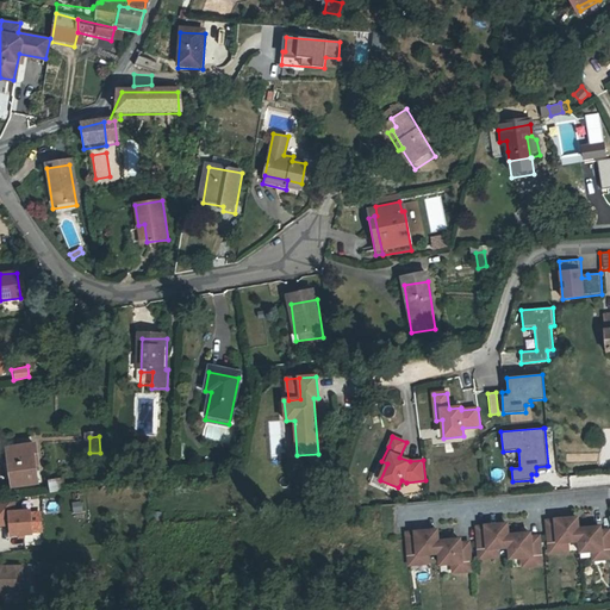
[(13,465),(10,465),(13,490),(41,485),(37,449),(12,453),(13,465)]
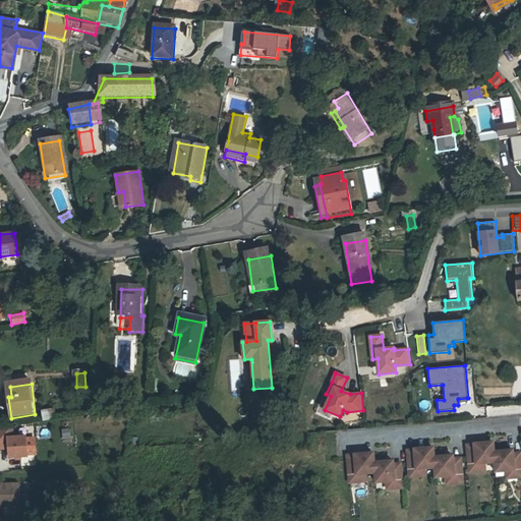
[(57,411),(46,412),(46,423),(57,422),(57,411)]
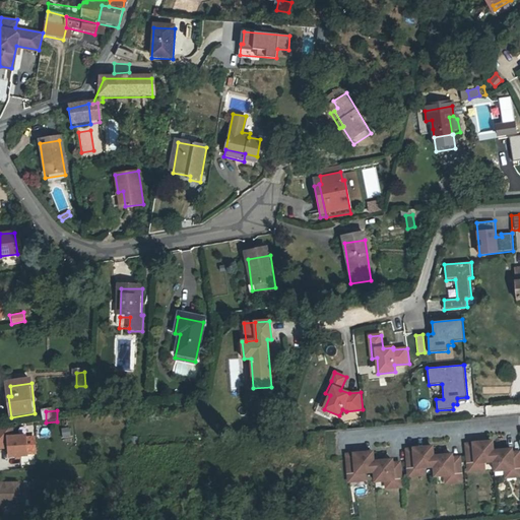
[(0,448),(0,449),(9,448),(9,457),(27,455),(26,436),(13,437),(12,425),(0,427),(0,448)]
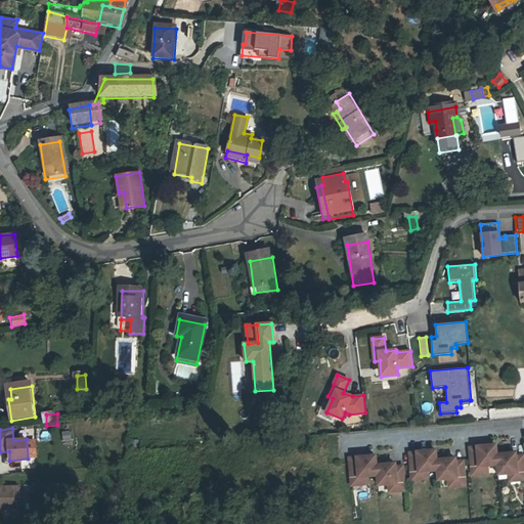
[(70,430),(61,431),(63,446),(72,445),(70,430)]
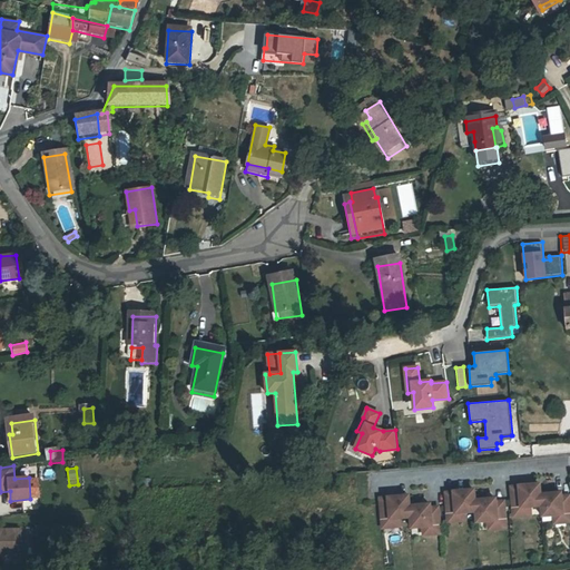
[(530,507),(541,505),(540,494),(540,484),(511,487),(512,504),(520,504),(521,508),(530,507)]
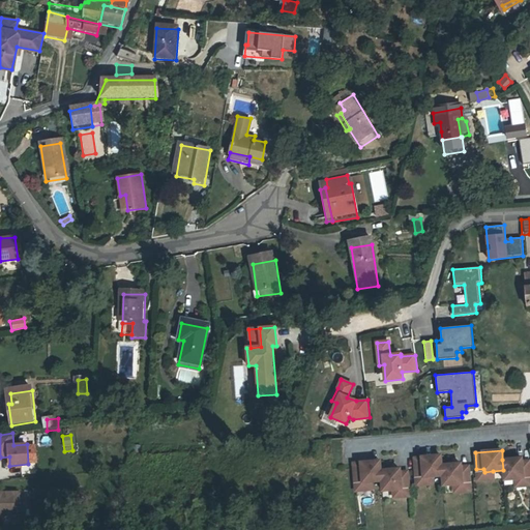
[(432,476),(443,475),(442,466),(441,455),(414,458),(415,475),(423,474),(423,477),(432,476)]
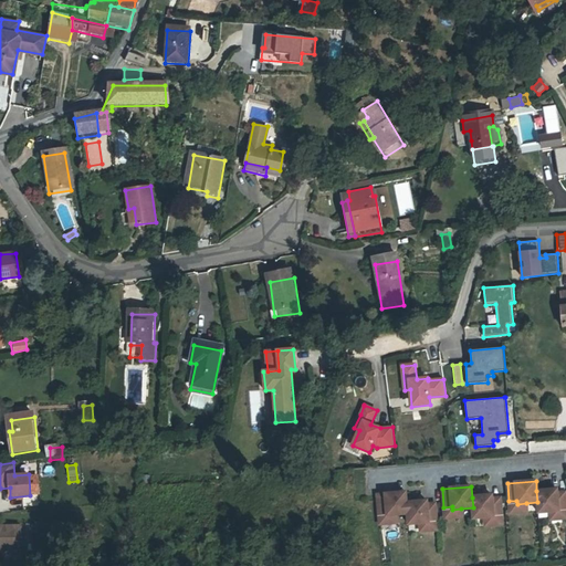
[(538,513),(551,512),(565,510),(565,499),(565,492),(557,492),(557,489),(536,491),(537,502),(538,513)]
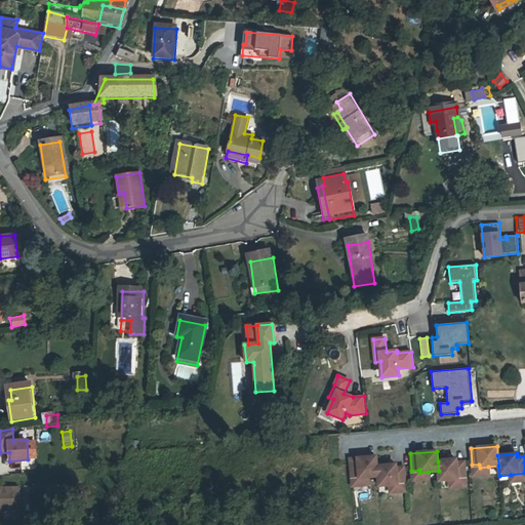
[(368,477),(378,477),(377,467),(376,456),(350,458),(352,476),(359,475),(359,478),(368,477)]
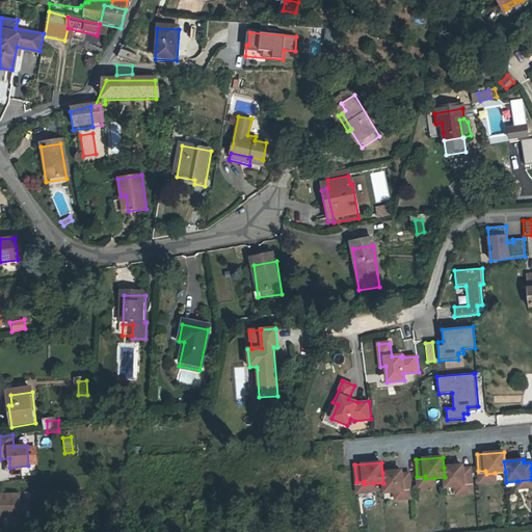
[(445,487),(456,486),(472,485),(471,468),(462,469),(462,466),(444,468),(445,477),(445,487)]
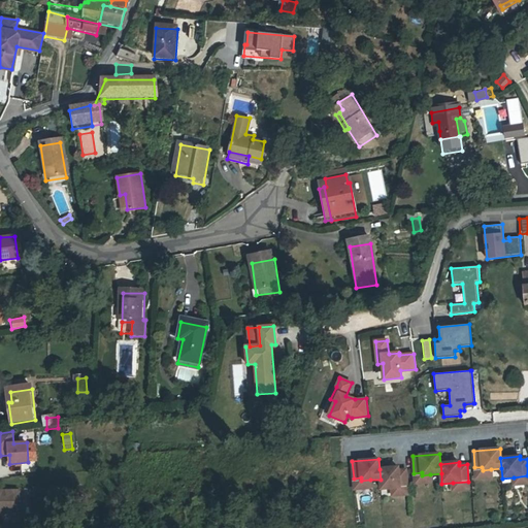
[(382,489),(392,488),(407,487),(406,469),(399,470),(398,467),(380,469),(381,480),(382,489)]
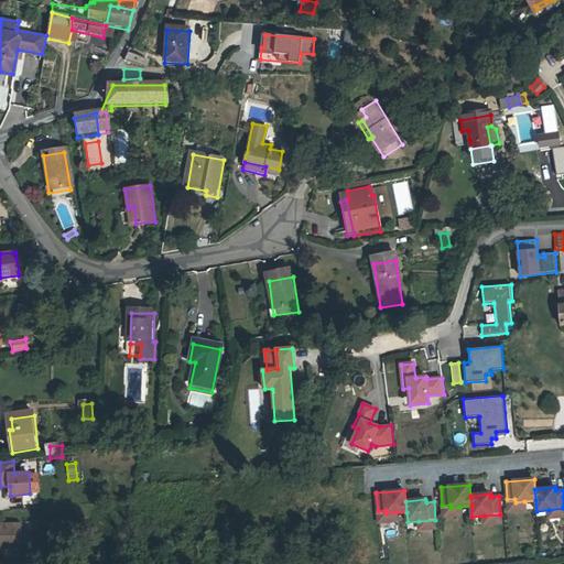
[(514,499),(507,499),(508,510),(525,509),(524,501),(516,502),(514,499)]
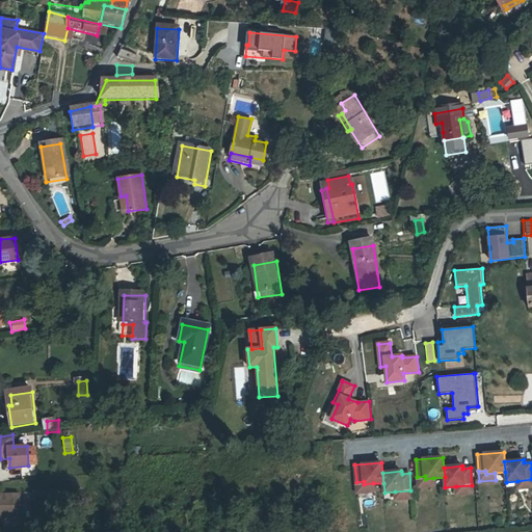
[(425,476),(417,477),(418,487),(434,486),(433,478),(425,479),(425,476)]
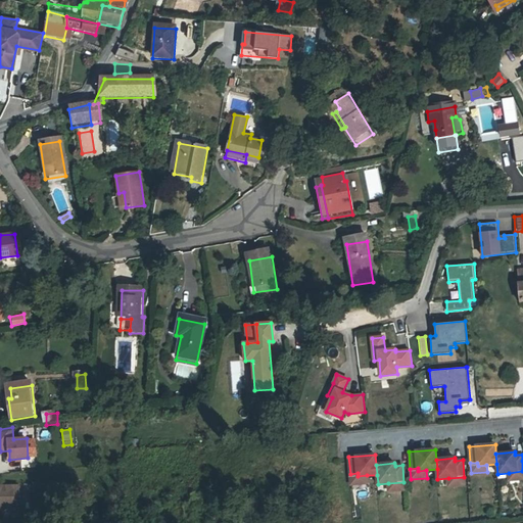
[(522,478),(522,471),(509,473),(509,480),(522,478)]
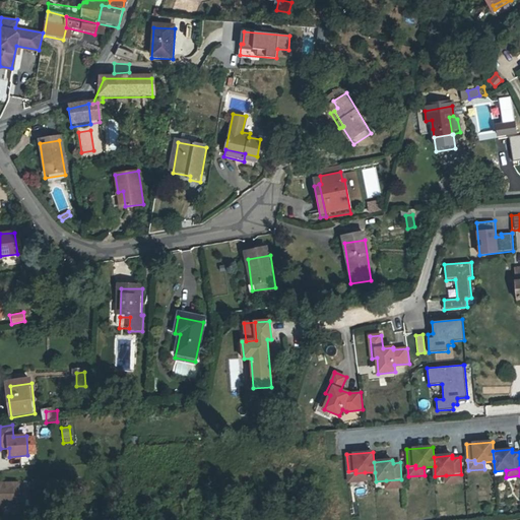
[(355,470),(348,471),(349,481),(365,480),(365,472),(355,473),(355,470)]
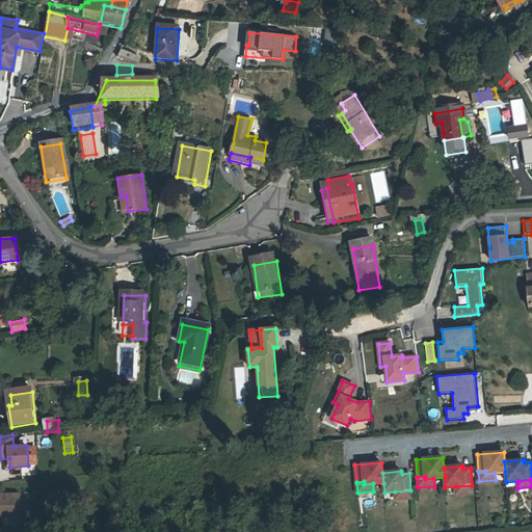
[(473,493),(472,485),(456,486),(457,494),(473,493)]
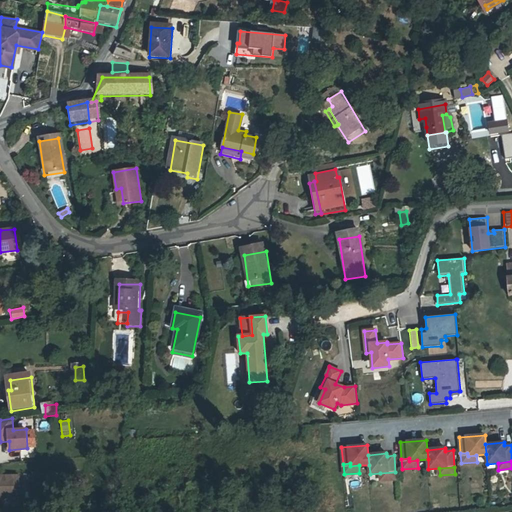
[(396,479),(395,472),(380,473),(381,481),(396,479)]
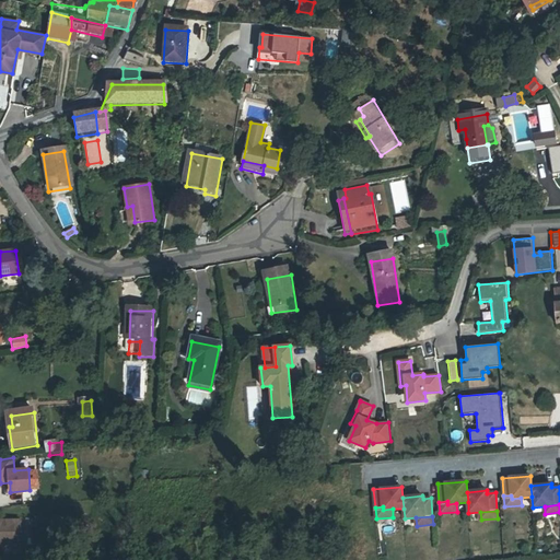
[(0,543),(20,544),(20,521),(0,521),(0,543)]
